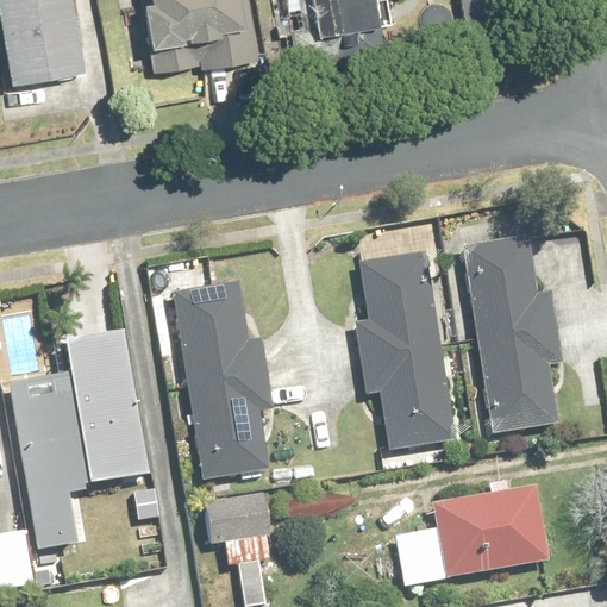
[(85,70),(72,0),(0,0),(0,11),(13,82),(85,70)]
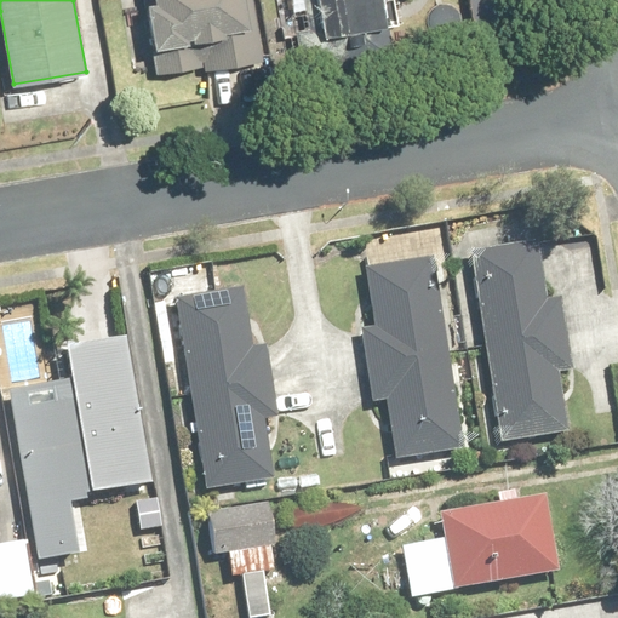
[(228,32),(249,29),(242,0),(154,0),(155,5),(147,6),(153,50),(228,38),(228,32)]
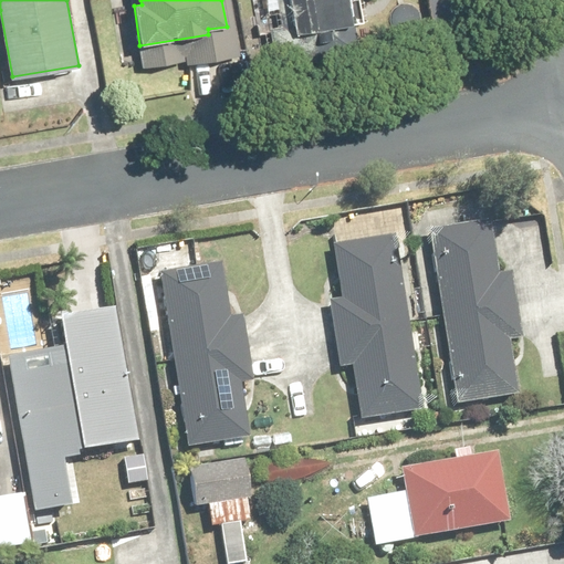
[(363,21),(359,0),(290,0),(294,31),(363,21)]
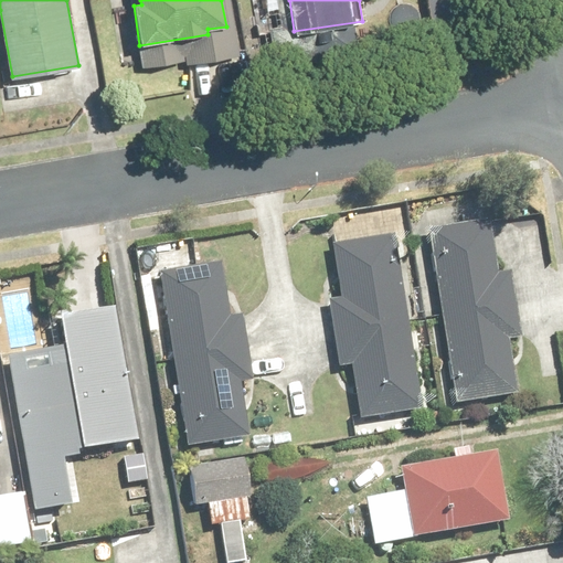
[(518,330),(508,274),(494,276),(484,219),(426,229),(456,400),(513,390),(503,333),(518,330)]
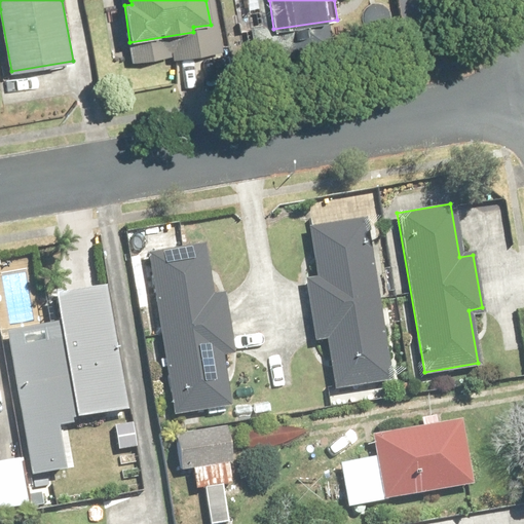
[(327,338),(335,388),(395,379),(369,217),(309,226),(317,274),(306,276),(316,340),(327,338)]
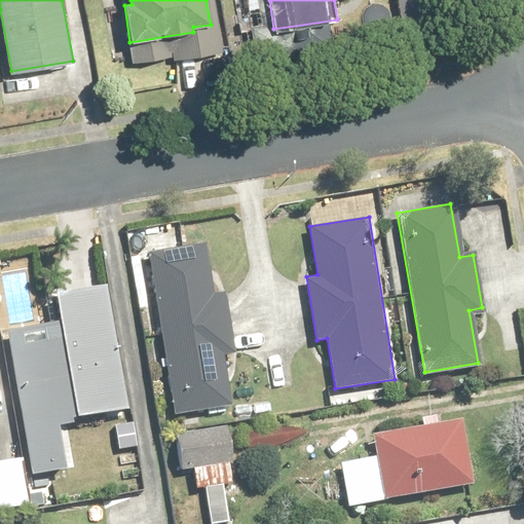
[(212,294),(202,242),(149,252),(177,413),(230,403),(222,353),(234,351),(224,292),(212,294)]
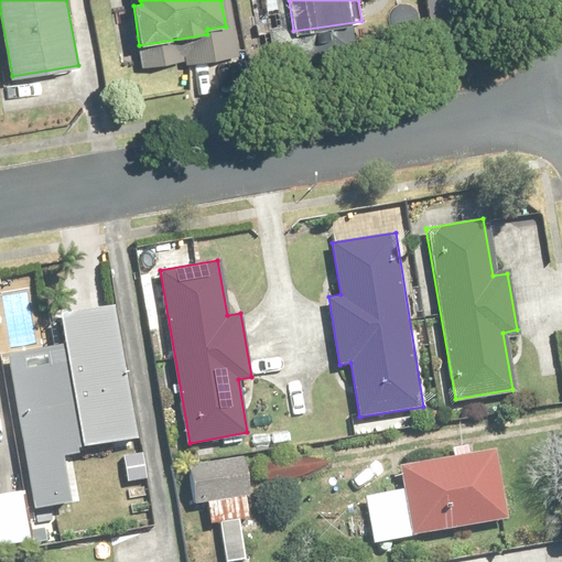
[(9,356),(32,508),(72,501),(63,449),(139,438),(119,303),(60,313),(65,347),(9,356)]
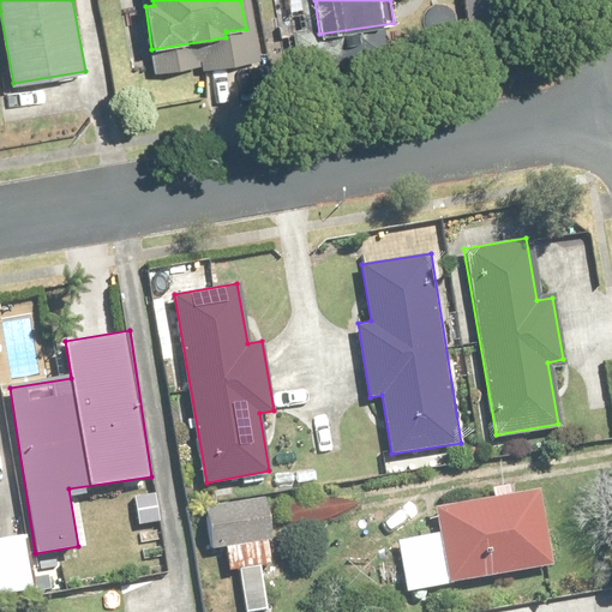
[(550,562),(535,489),(514,493),(511,484),(490,487),(491,498),(433,509),(438,534),(399,543),(408,589),(550,562)]
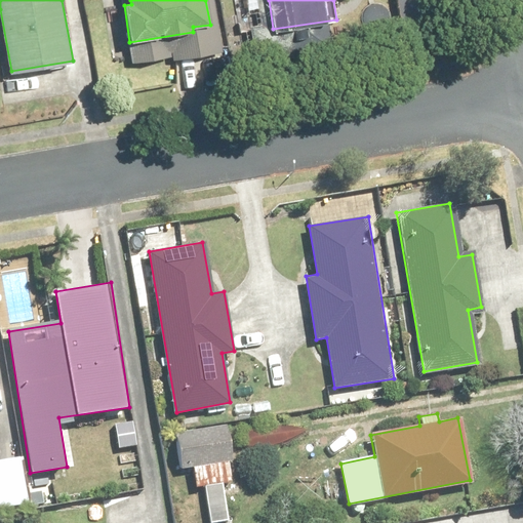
[(209,522),(230,522),(232,522),(226,486),(236,484),(226,424),(173,432),(178,468),(190,466),(193,487),(203,486),(209,522)]
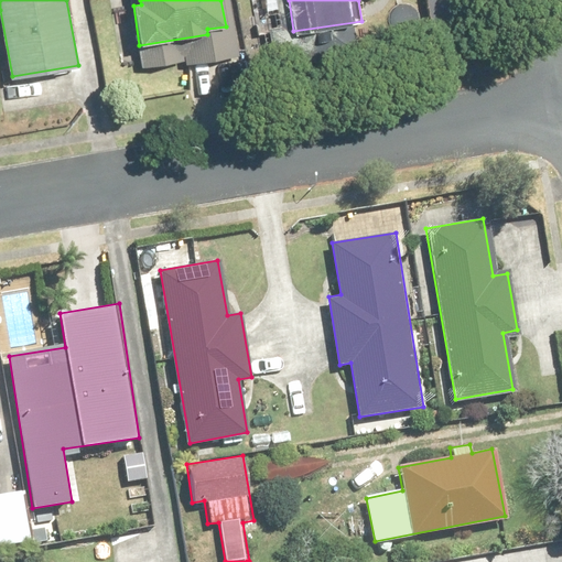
[(24,493),(0,497),(0,546),(32,540),(24,493)]
